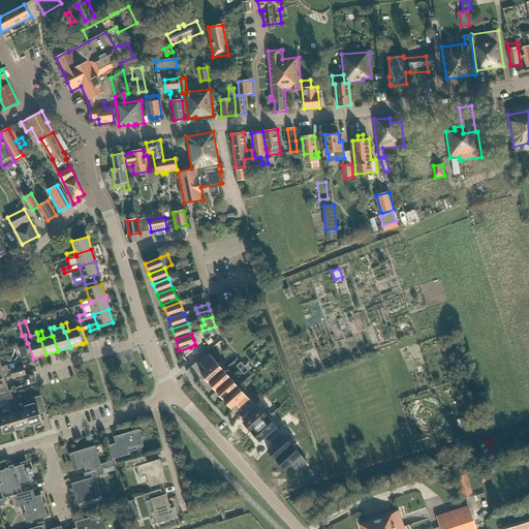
[(25,346),(19,348),(22,358),(28,355),(25,346)]
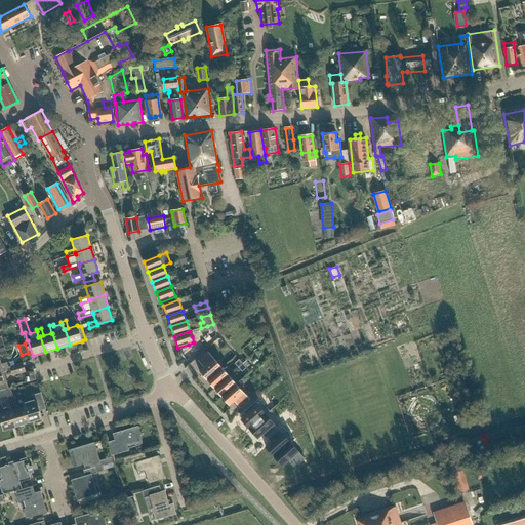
[(9,362),(1,364),(0,360),(0,356),(7,354),(5,348),(0,349),(0,369),(2,369),(10,366),(9,362)]
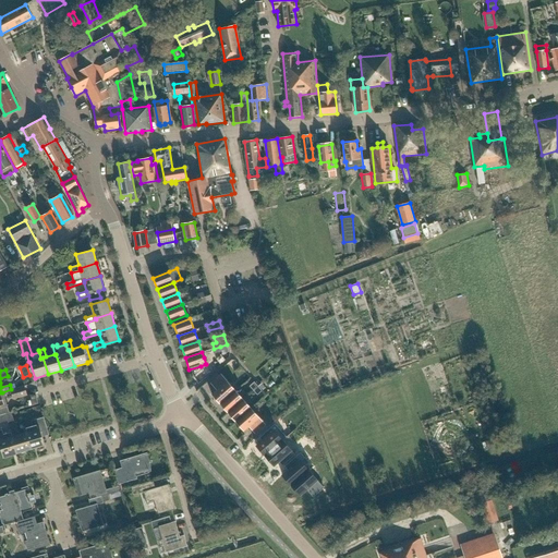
[(220,404),(235,390),(221,375),(211,384),(217,390),(213,396),(220,404)]
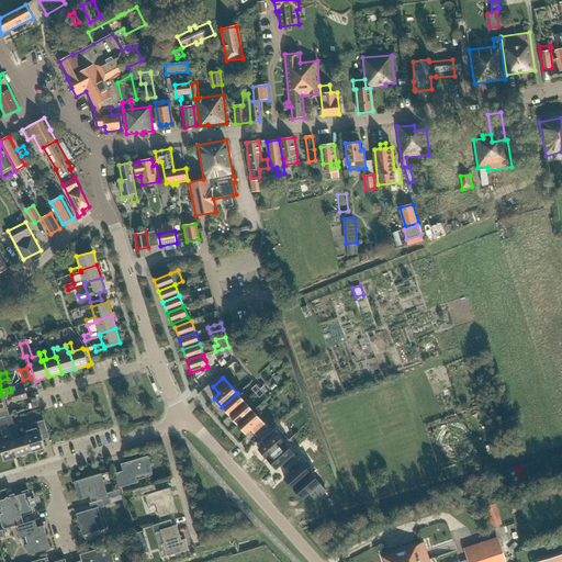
[(2,395),(0,395),(0,416),(0,418),(6,417),(11,415),(10,408),(7,409),(4,401),(12,397),(13,402),(26,397),(24,389),(11,392),(2,395)]
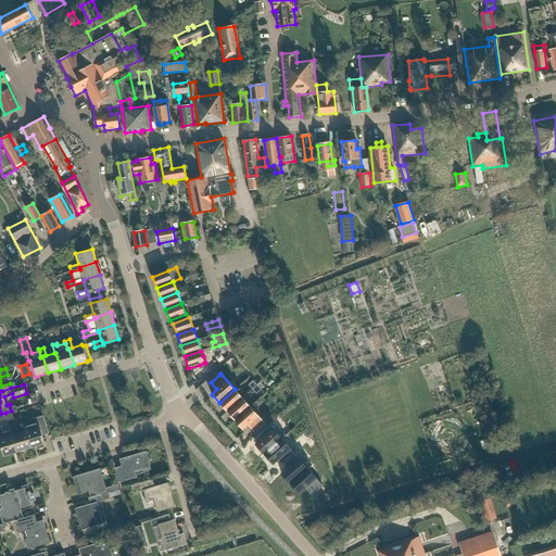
[(257,384),(253,389),(256,393),(262,389),(257,384)]
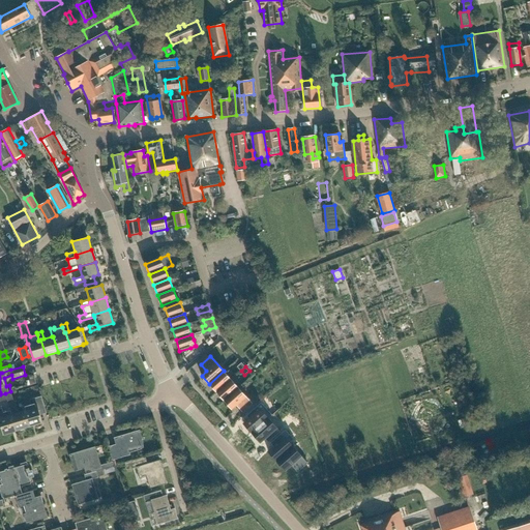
[(216,392),(231,380),(224,371),(209,384),(216,392)]
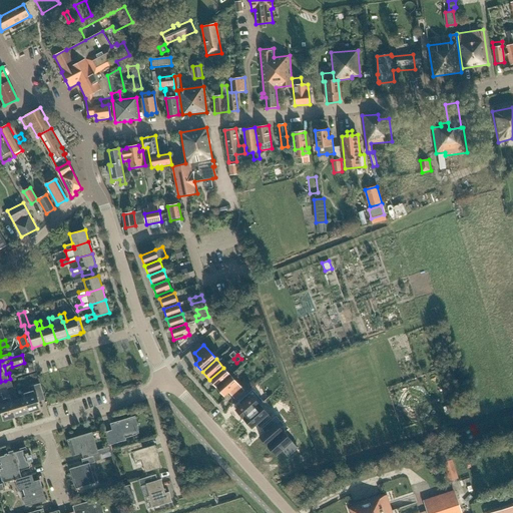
[(230,376),(223,368),(209,380),(216,388),(230,376)]
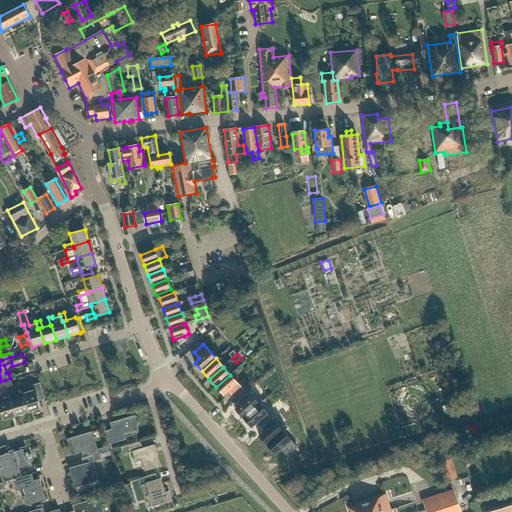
[(230,375),(216,387),(224,395),(228,391),(234,398),(244,390),(230,375)]
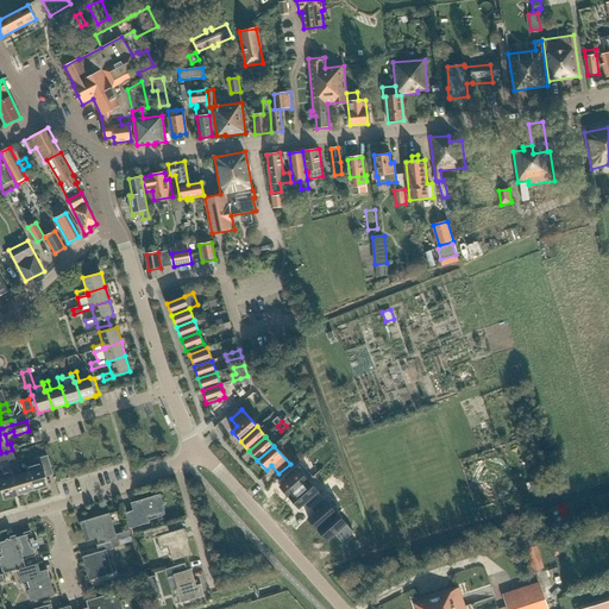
[(12,450),(6,452),(8,459),(13,477),(19,495),(33,491),(27,472),(19,475),(16,462),(17,462),(12,450)]
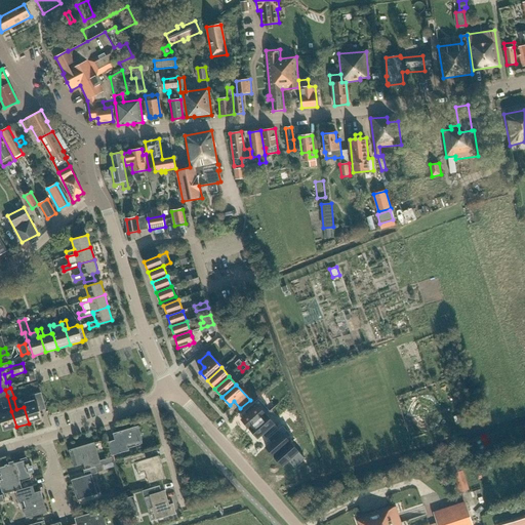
[(23,403),(24,407),(29,423),(35,421),(35,423),(41,421),(41,419),(42,419),(39,411),(46,409),(41,393),(30,396),(31,401),(23,403)]
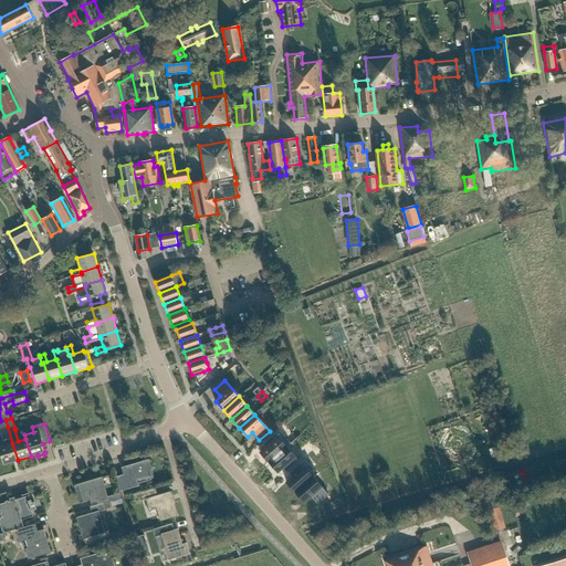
[(266,448),(261,452),(270,462),(286,447),(279,438),(283,435),(279,430),(263,444),(266,448)]
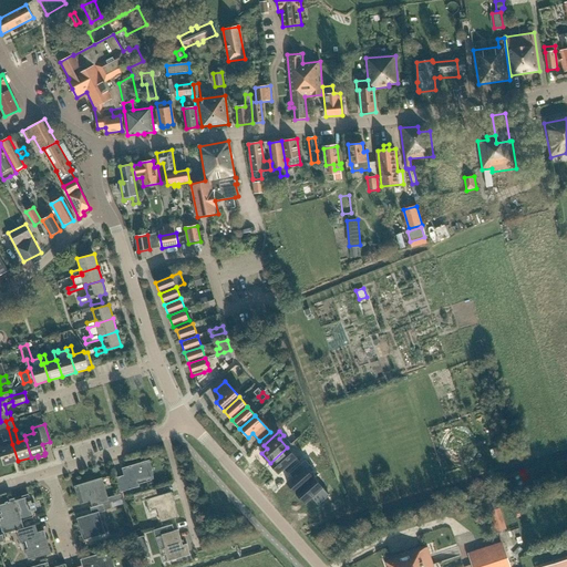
[(18,461),(12,444),(4,446),(2,436),(0,436),(0,452),(3,465),(18,461)]
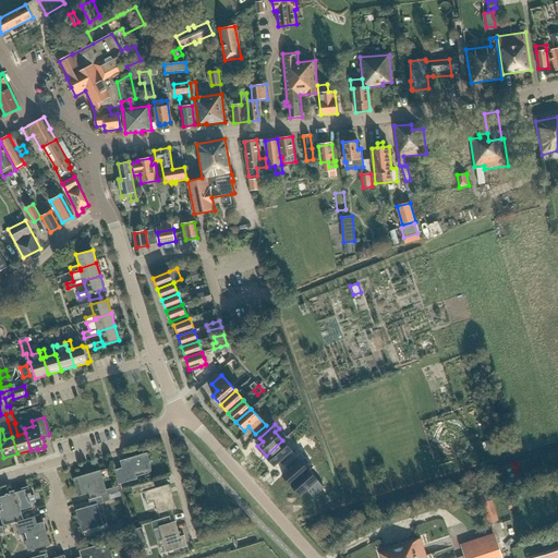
[(282,440),(266,456),(274,465),(279,461),(282,465),(294,455),(282,440)]
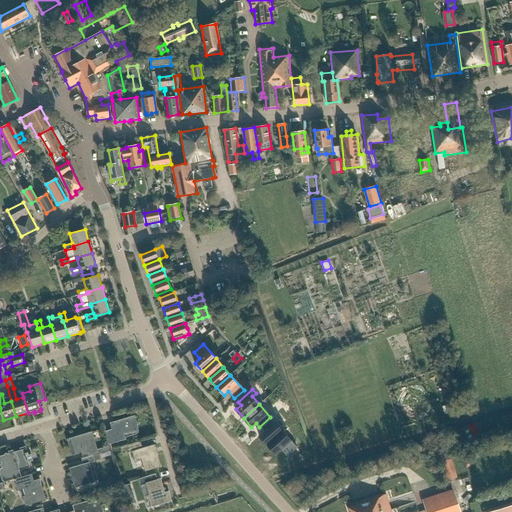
[(265,432),(259,436),(267,445),(283,431),(276,423),(280,420),(276,415),(261,428),(265,432)]
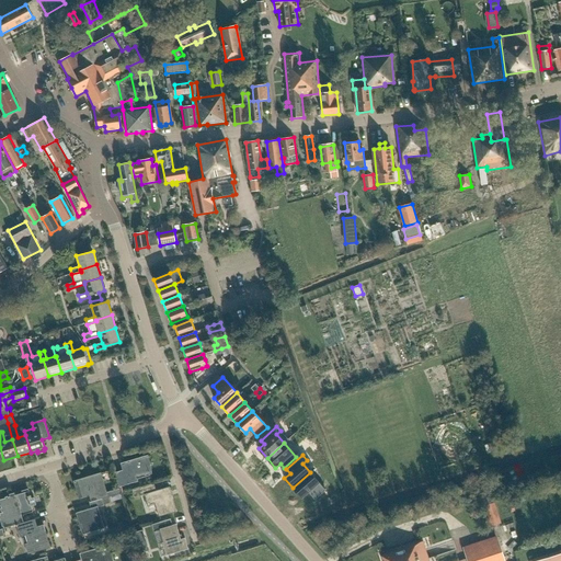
[(124,473),(116,476),(119,487),(138,481),(137,479),(145,477),(144,477),(152,473),(149,466),(151,465),(148,456),(121,464),(124,473)]
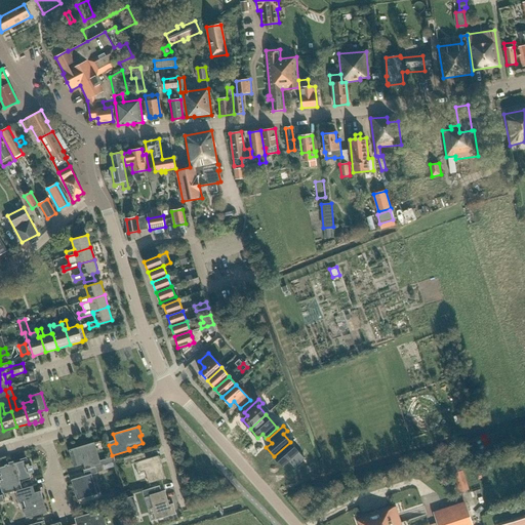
[(290,442),(274,456),(282,466),(288,460),(295,468),(305,458),(290,442)]
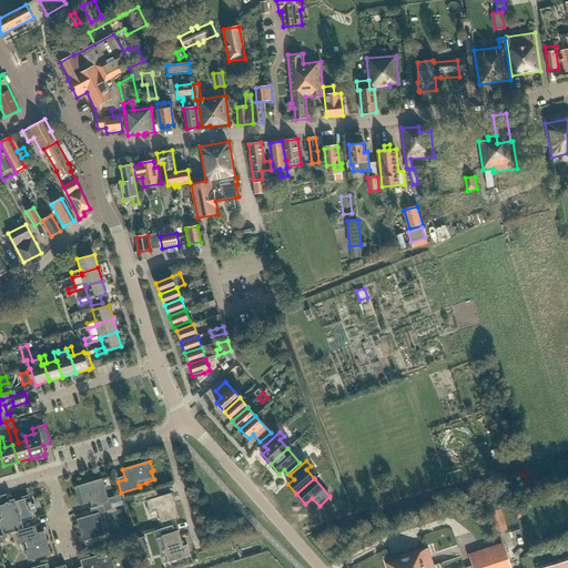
[(102,479),(74,487),(80,505),(93,500),(95,507),(109,503),(109,504),(110,504),(123,499),(121,495),(108,499),(102,479)]
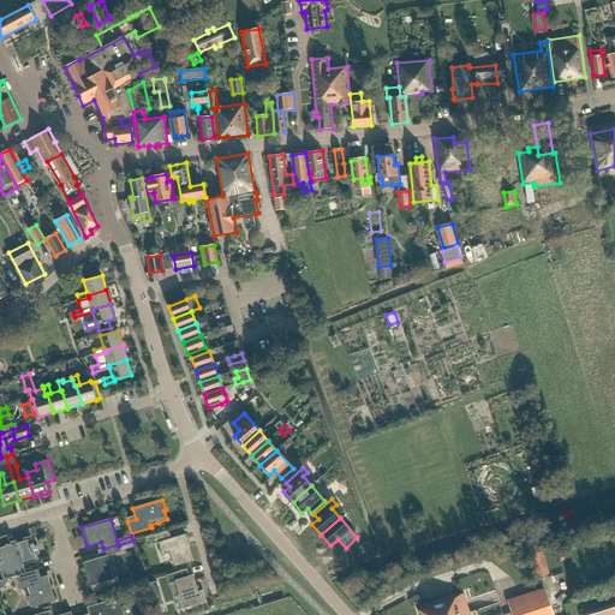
[(168,530),(145,537),(148,545),(159,543),(162,553),(169,550),(174,549),(177,556),(172,559),(174,567),(193,561),(189,542),(185,543),(184,539),(187,538),(185,533),(171,538),(168,530)]
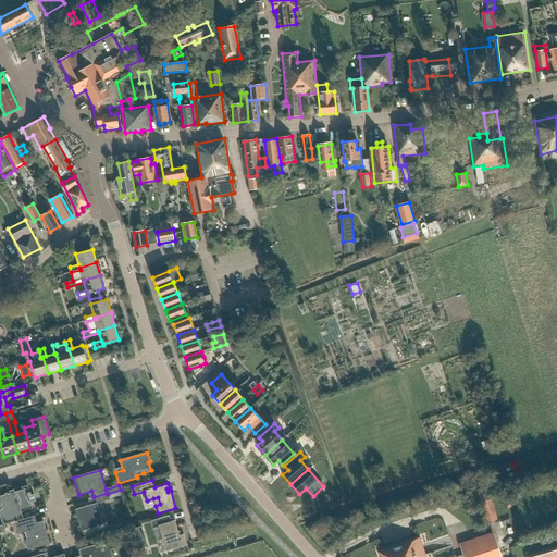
[(11,494),(0,496),(0,497),(3,509),(0,510),(4,524),(20,520),(17,512),(32,508),(31,503),(35,502),(33,494),(31,494),(31,492),(28,493),(27,487),(23,489),(22,491),(16,492),(16,495),(12,496),(11,494)]
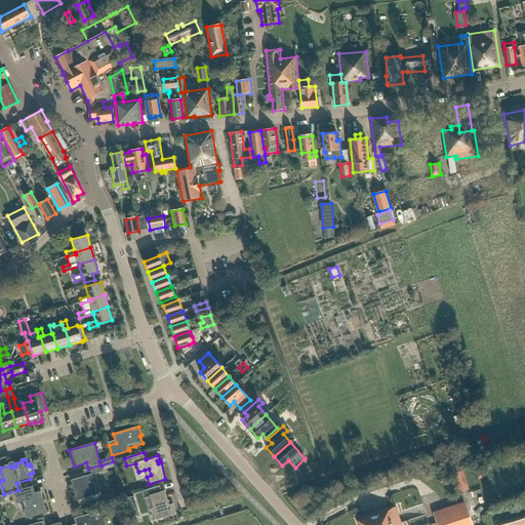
[(85,476),(72,480),(78,500),(97,494),(91,475),(97,474),(97,473),(95,468),(84,471),(85,476)]
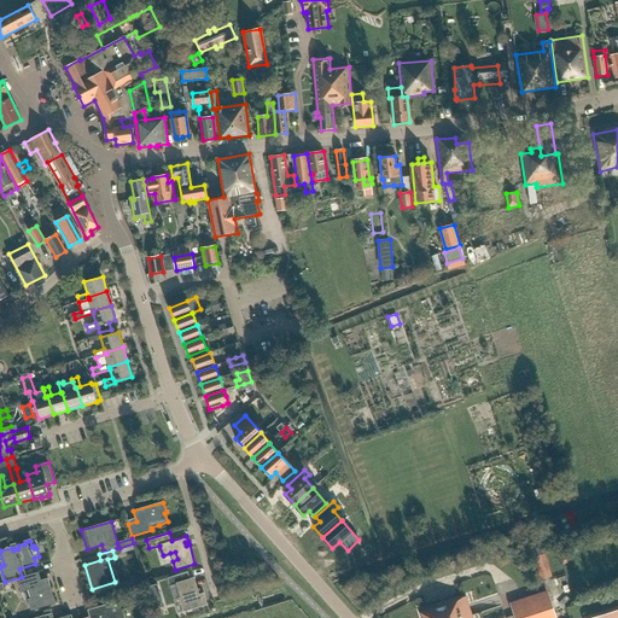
[(544,554),(534,558),(541,579),(552,576),(544,554)]
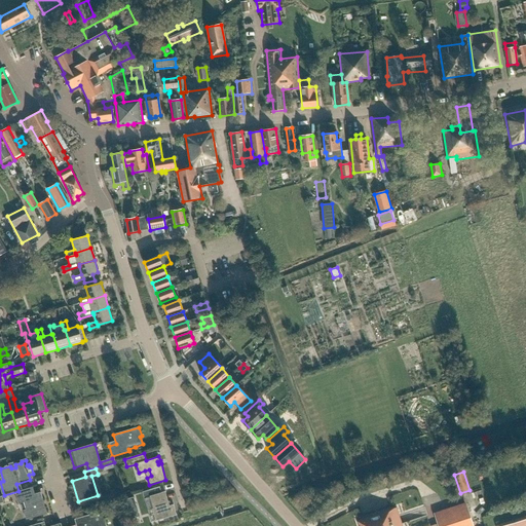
[(33,487),(15,492),(19,504),(24,502),(27,510),(24,511),(27,520),(47,514),(45,506),(43,508),(41,501),(43,501),(41,492),(35,494),(33,487)]
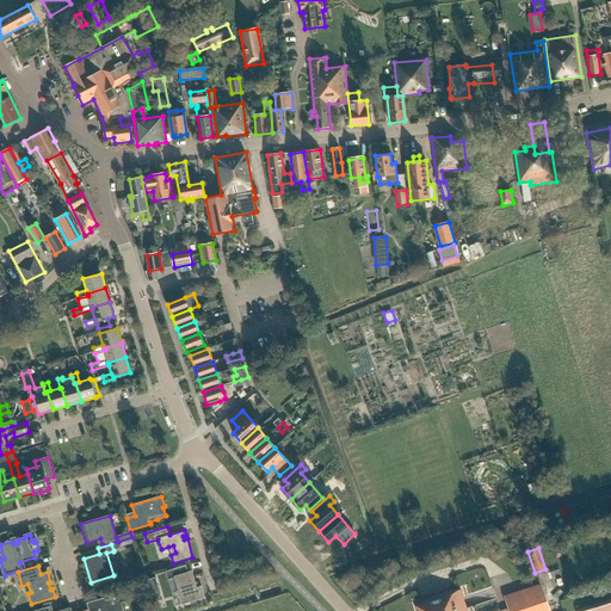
[(186,566),(166,572),(168,579),(174,578),(183,605),(187,603),(204,598),(202,587),(197,588),(192,572),(187,573),(186,566)]
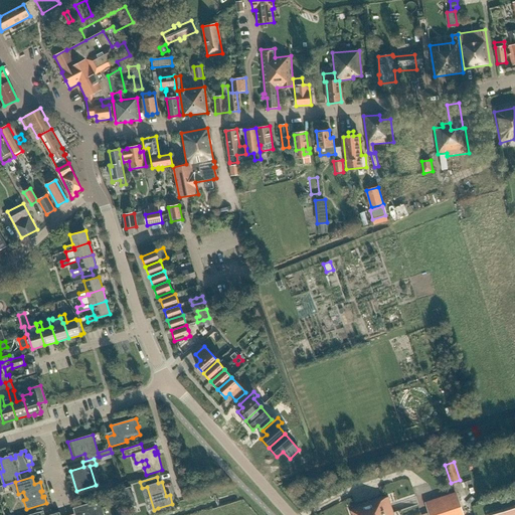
[(117,479),(110,481),(112,488),(119,486),(117,479)]
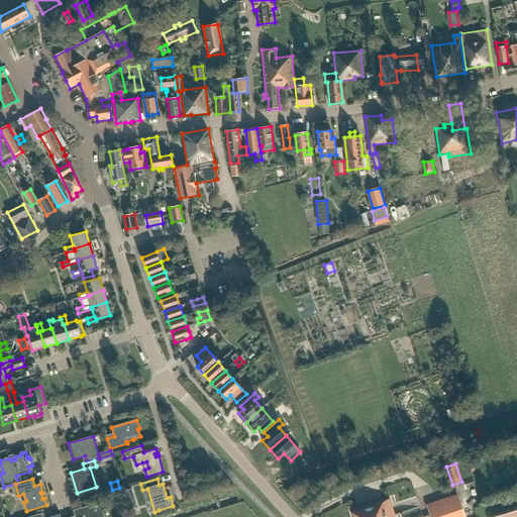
[(131,489),(124,491),(130,510),(137,507),(131,489)]
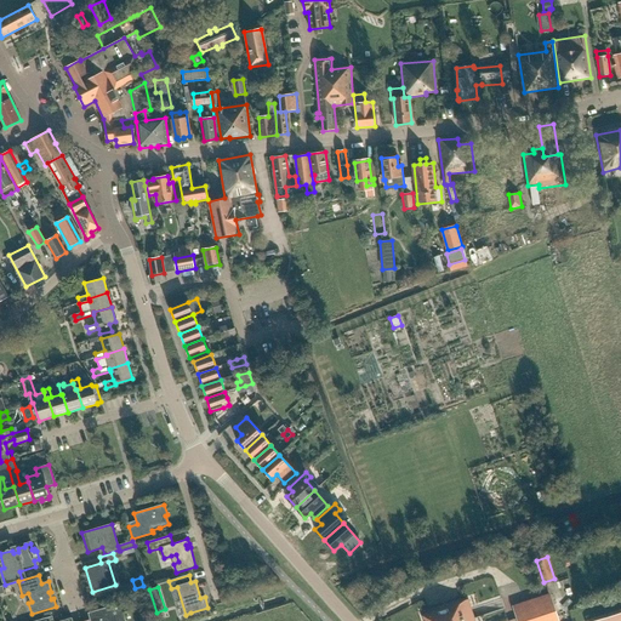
[(559,620),(551,593),(512,605),(517,620),(559,620)]
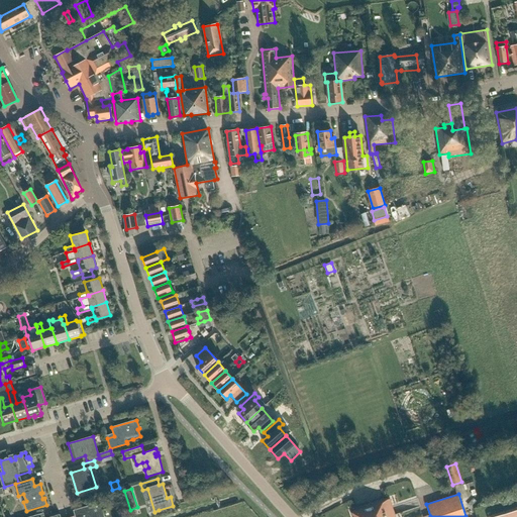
[(396,516),(390,499),(351,512),(352,516),(396,516)]
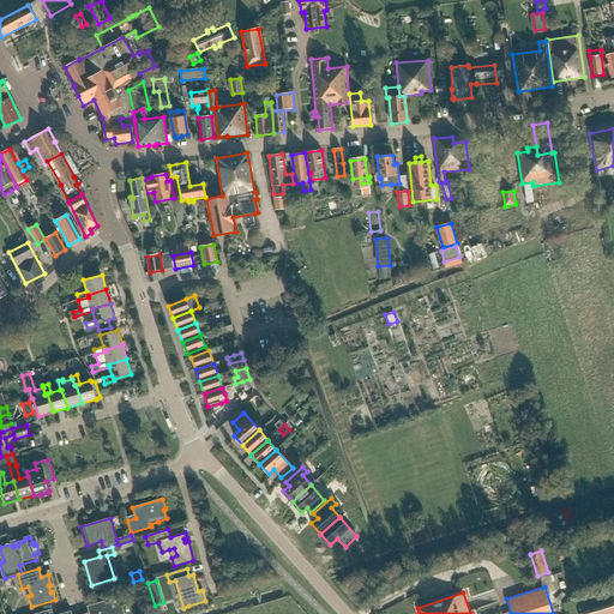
[(89,613),(84,613),(125,613),(122,606),(127,603),(124,595),(114,599),(108,600),(109,603),(100,606),(100,603),(86,607),(89,613)]
